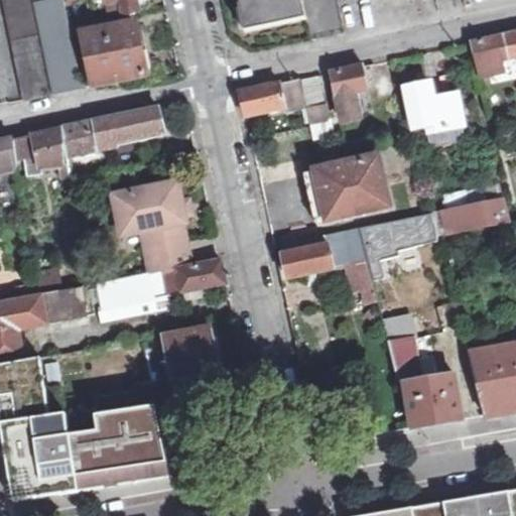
[(3,0),(24,101),(54,95),(54,94),(34,3),(33,0),(3,0)]
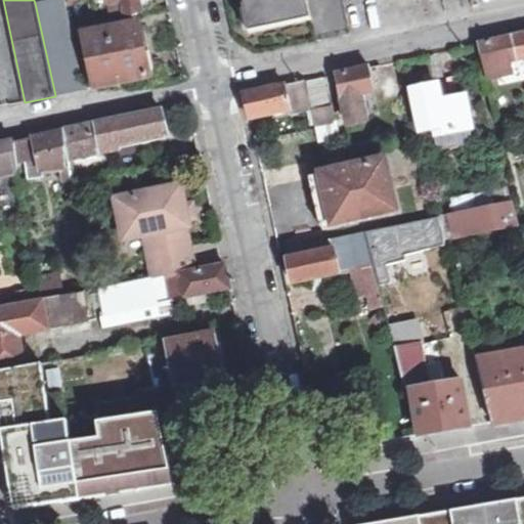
[(57,0),(49,0),(35,3),(55,95),(81,91),(77,87),(57,0)]
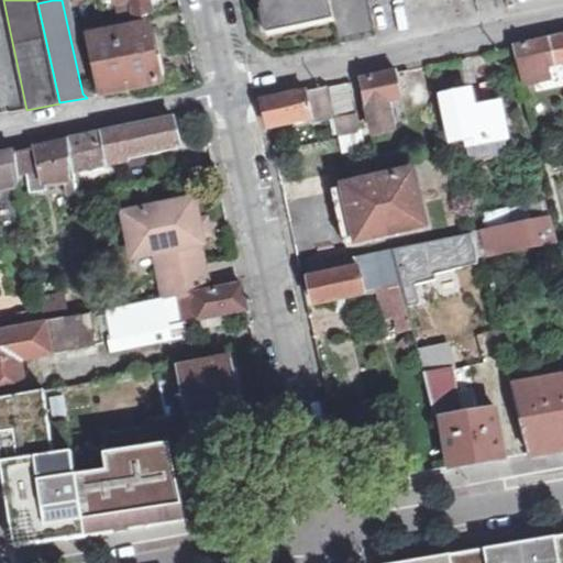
[(116,0),(117,1),(120,19),(151,14),(148,0),(116,0)]
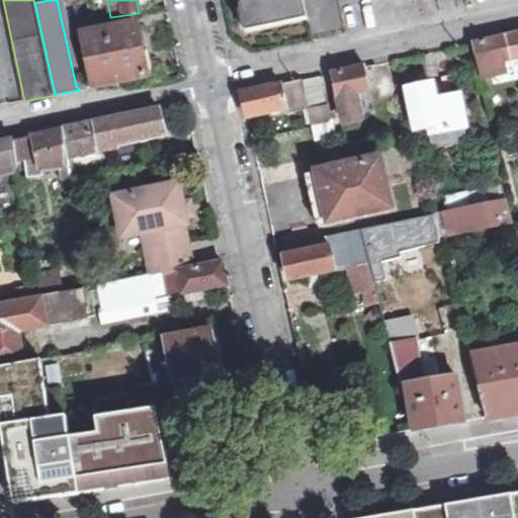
[(309,19),(304,0),(240,0),(247,30),(248,32),(252,31),(309,19)]
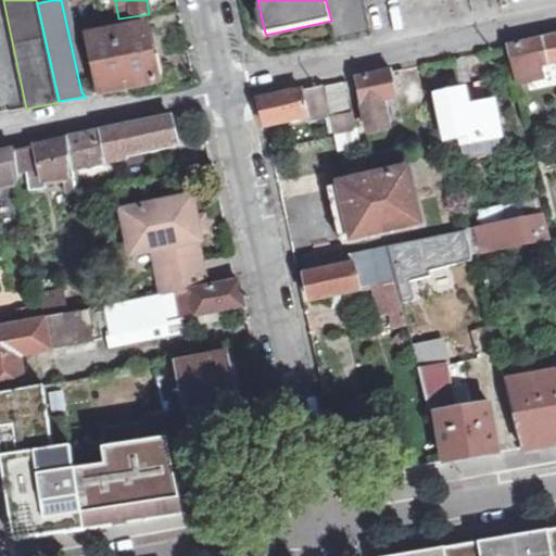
[(91,36),(103,93),(159,81),(147,25),(91,36)]
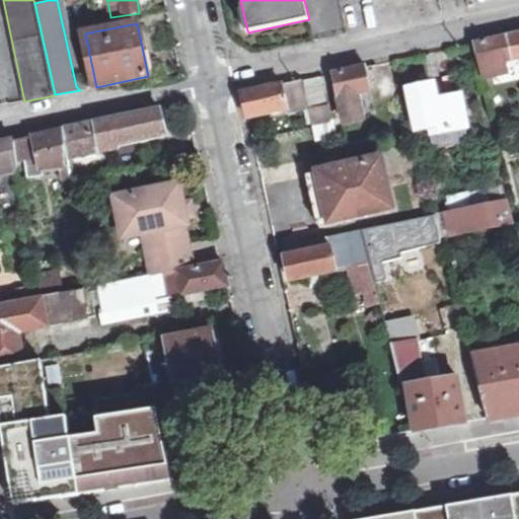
[(476,46),(480,66),(518,56),(518,34),(518,35),(476,46)]
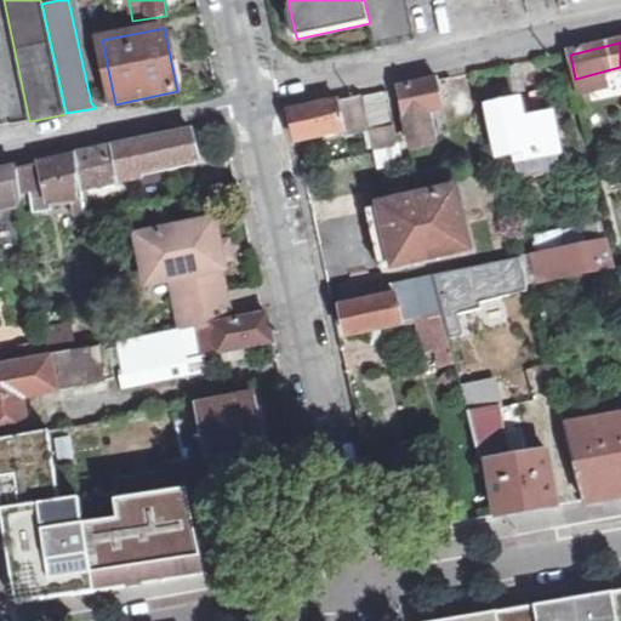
[(455,89),(453,78),(440,80),(443,91),(455,89)]
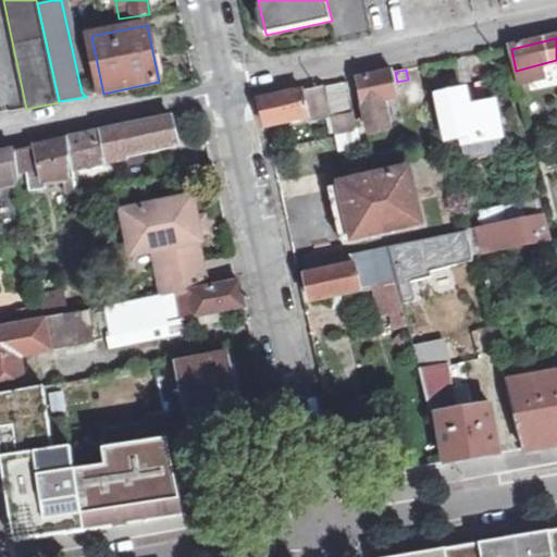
[(359,81),(364,103),(371,131),(388,127),(382,98),(400,95),(397,82),(395,72),(359,79),(359,81)]
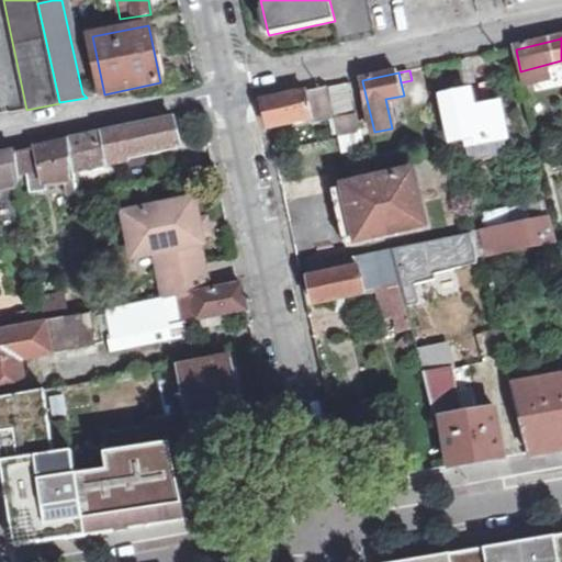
[(465,91),(441,96),(451,142),(464,138),(470,164),(509,155),(495,81),(480,83),(484,107),(470,110),(465,91)]
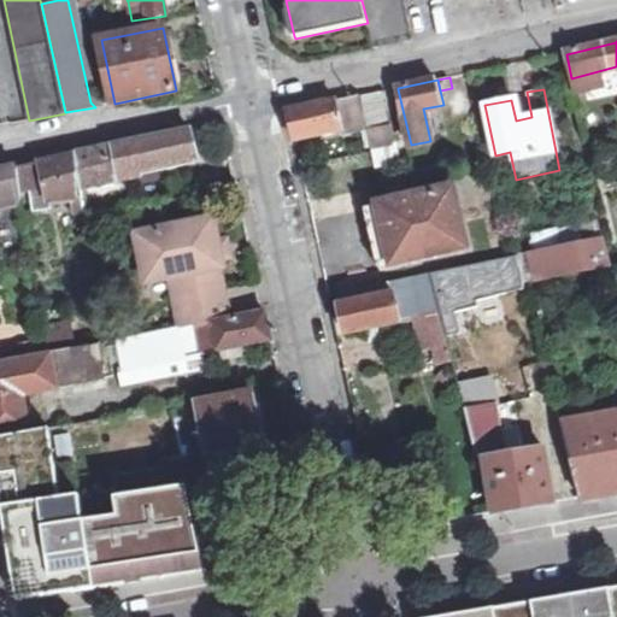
[(295,137),(342,127),(344,133),(369,129),(368,122),(362,95),(338,101),(289,111),(287,111),(293,139),(294,139),(295,137)]
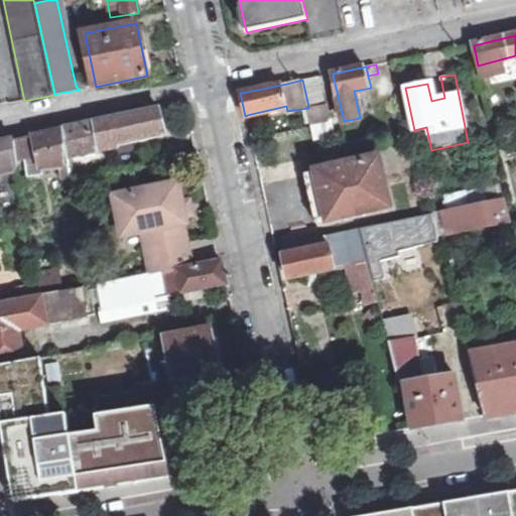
[(308,111),(315,140),(333,136),(326,107),(308,111)]
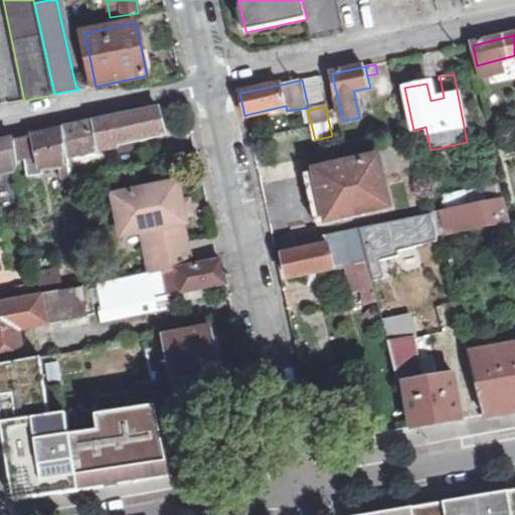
[(166,109),(159,111),(111,120),(62,129),(66,147),(65,147),(67,156),(117,146),(115,140),(165,131),(162,119),(168,118),(166,109)]
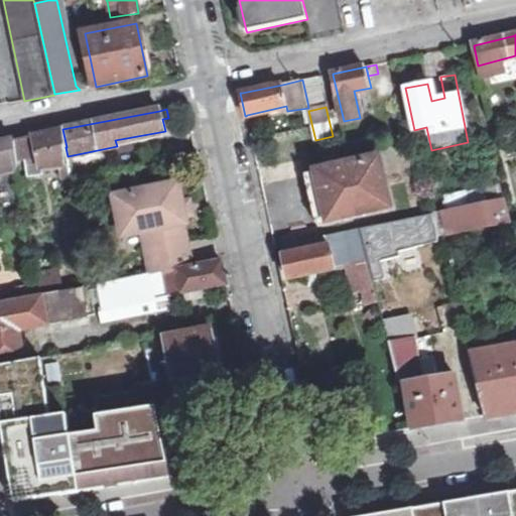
[(14,139),(18,161),(24,160),(27,177),(35,176),(42,174),(41,168),(58,164),(61,178),(71,176),(68,164),(67,164),(62,148),(66,147),(67,147),(62,129),(14,139)]
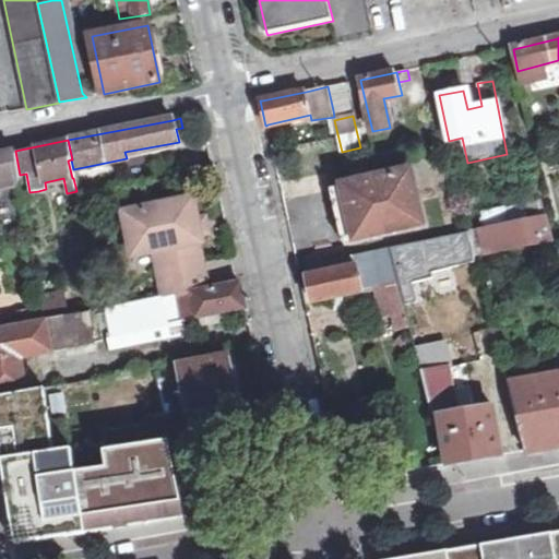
[(0,153),(0,188),(20,185),(19,175),(20,175),(15,151),(0,153)]
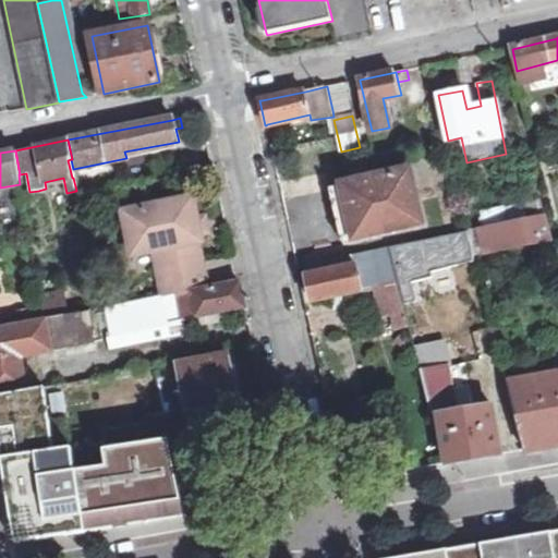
[(203,152),(189,155),(191,166),(205,162),(203,152)]
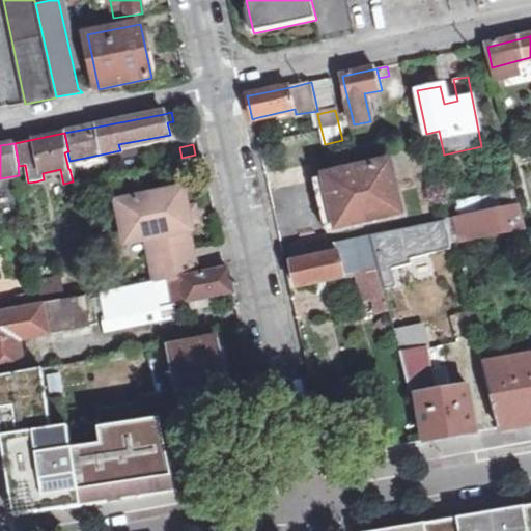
[(314,179),(326,229),(401,213),(390,162),(314,179)]
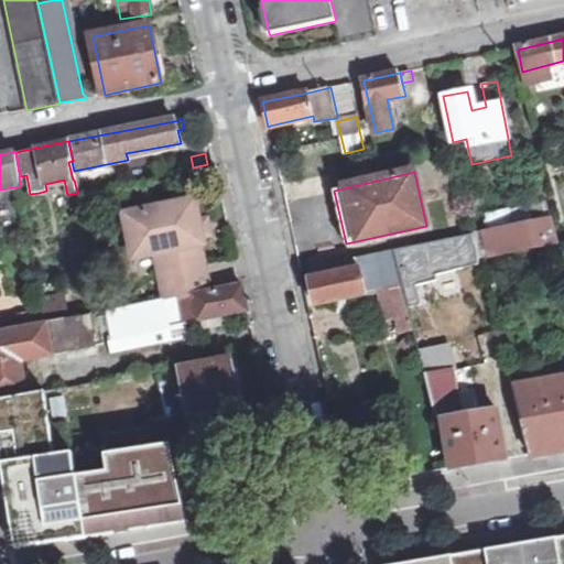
[(21,196),(23,206),(40,203),(39,193),(30,194),(21,196)]
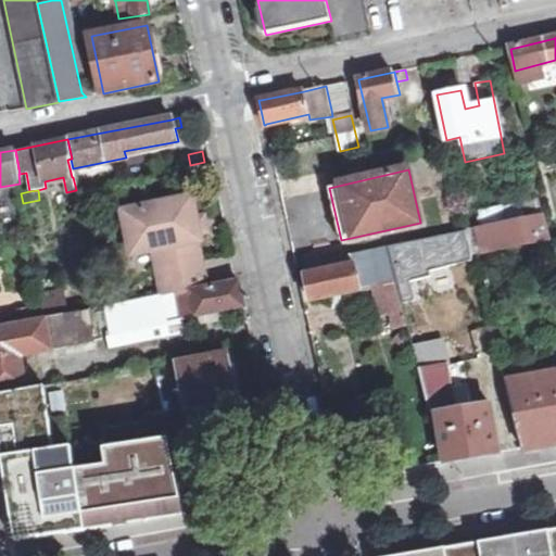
[(155,247),(199,239),(200,239),(191,196),(122,209),(129,252),(155,247)]
